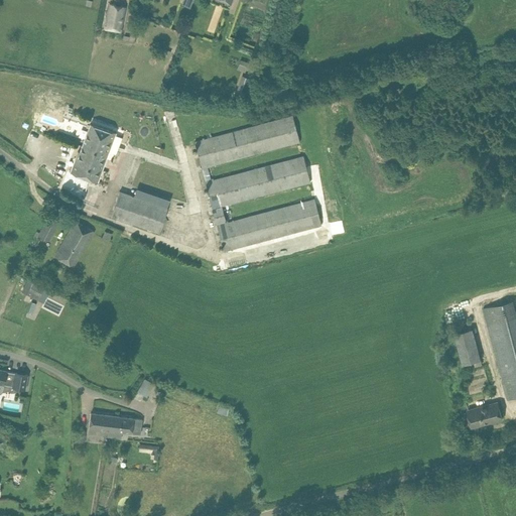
[(182,0),(181,5),(189,8),(192,0),(182,0)]
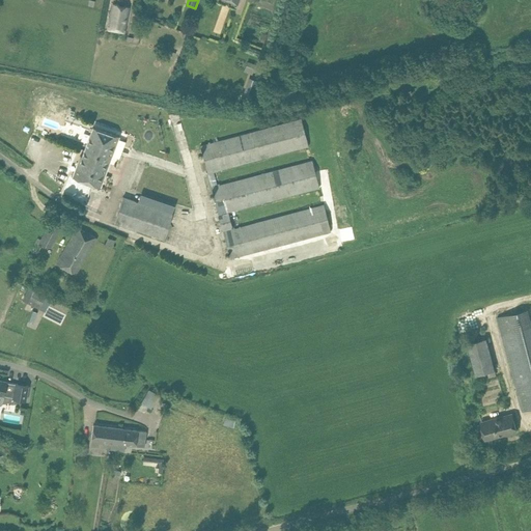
[(113,3),(108,29),(123,32),(129,6),(113,3)]
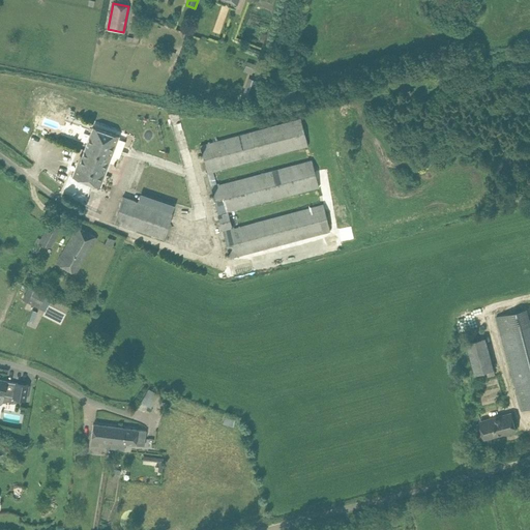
[(301,117),(200,144),(218,213),(217,213),(222,230),(224,230),(232,258),(330,231),(323,203),(232,228),(228,211),(319,187),(312,159),(216,184),(213,171),(308,145),(301,117)]
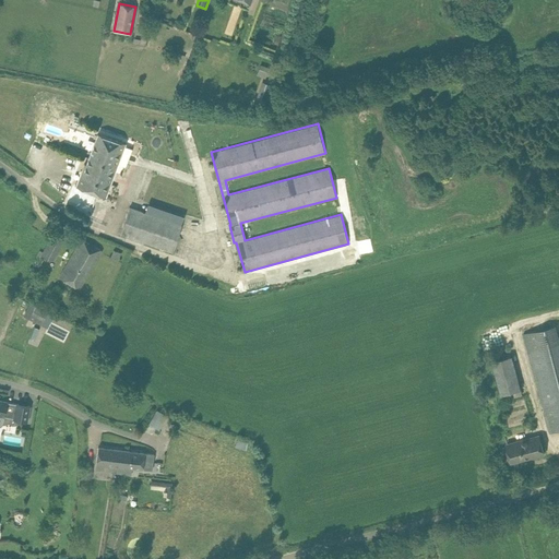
[(82,170),(76,186),(100,194),(106,197),(115,173),(118,164),(125,167),(131,149),(125,146),(126,144),(108,138),(97,134),(84,171),(82,170)]
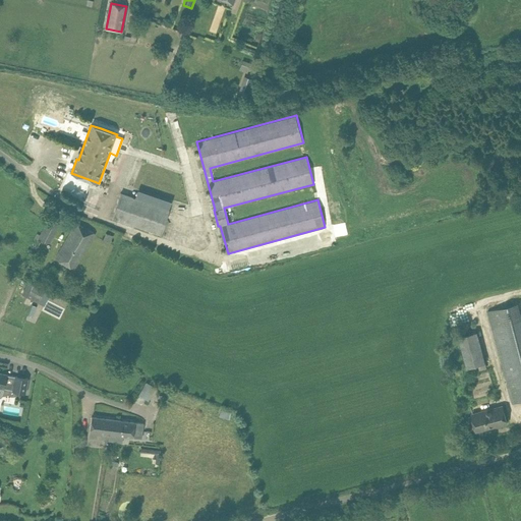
[(161,234),(169,210),(120,193),(112,217),(161,234)]
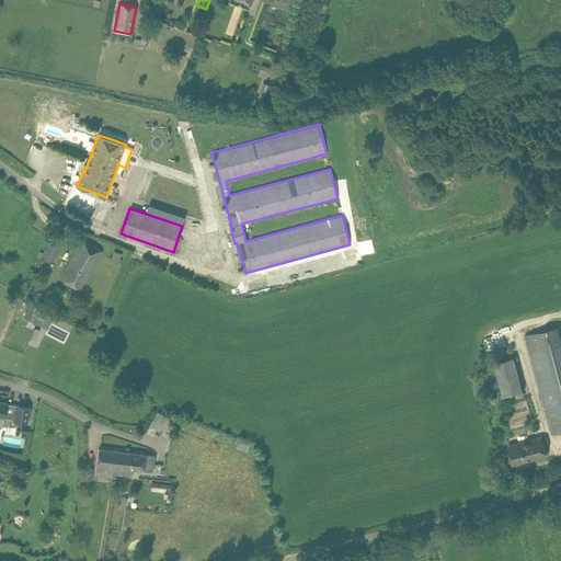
[(42,255),(54,262),(65,239),(53,233),(42,255)]
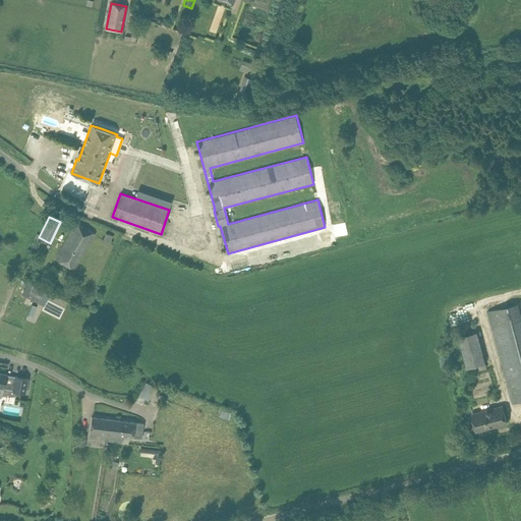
[(75,223),(55,258),(64,264),(74,270),(95,234),(84,228),(75,223)]
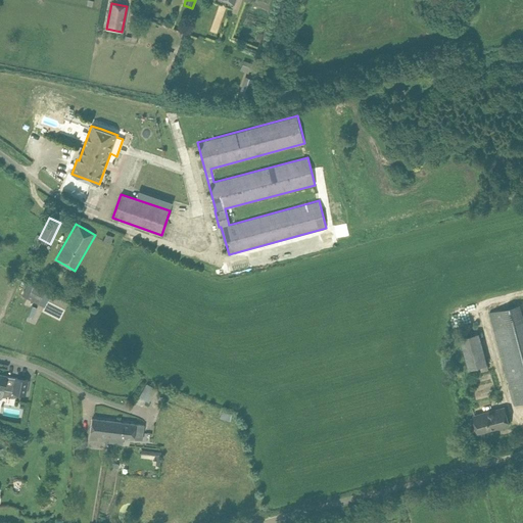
[(42,297),(31,291),(27,297),(39,303),(42,297)]
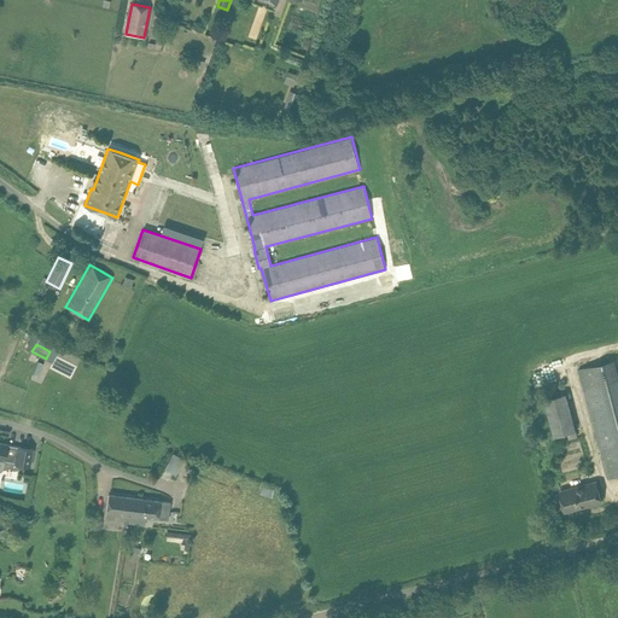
[(617,371),(614,359),(578,368),(608,478),(617,476),(617,371)]
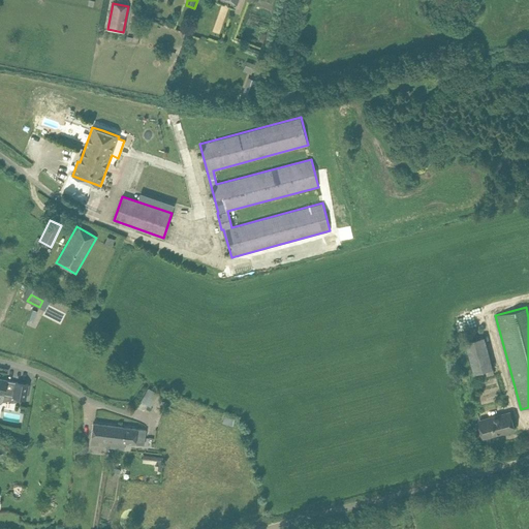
[(464,341),(472,374),(492,369),(484,336),(464,341)]
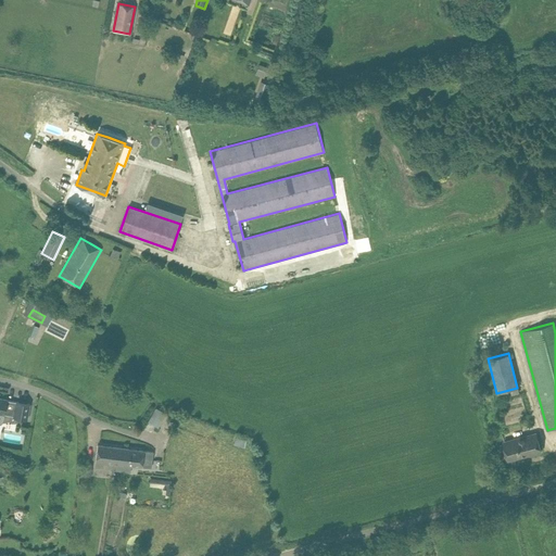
[(16,402),(9,401),(9,400),(0,397),(0,414),(4,415),(4,414),(13,416),(13,417),(26,420),(29,404),(16,401),(16,402)]
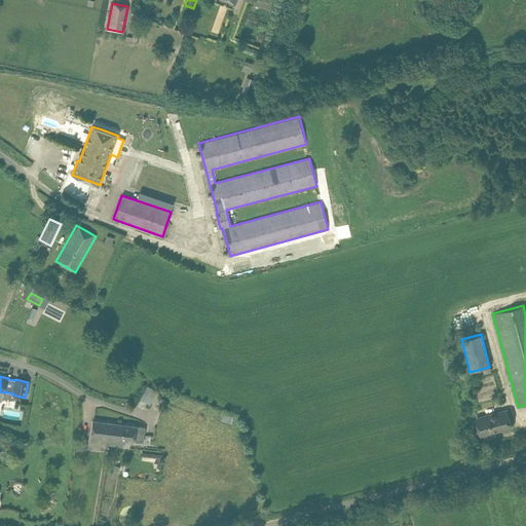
[(157,390),(148,386),(141,399),(149,403),(157,390)]
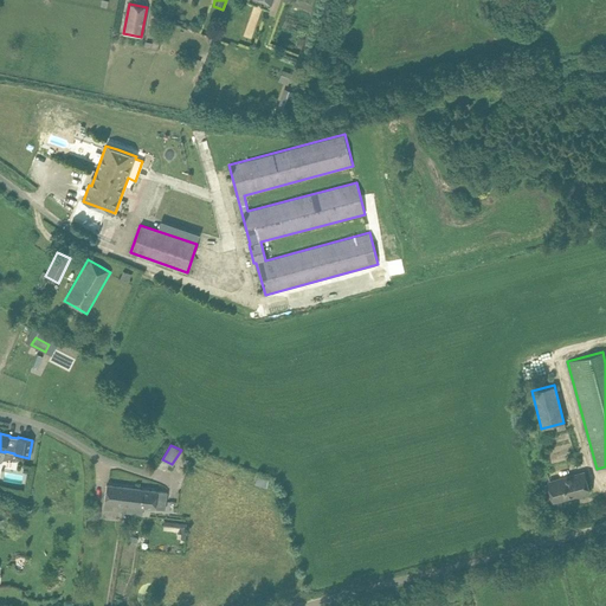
[(585,472),(549,482),(554,501),(590,491),(585,472)]
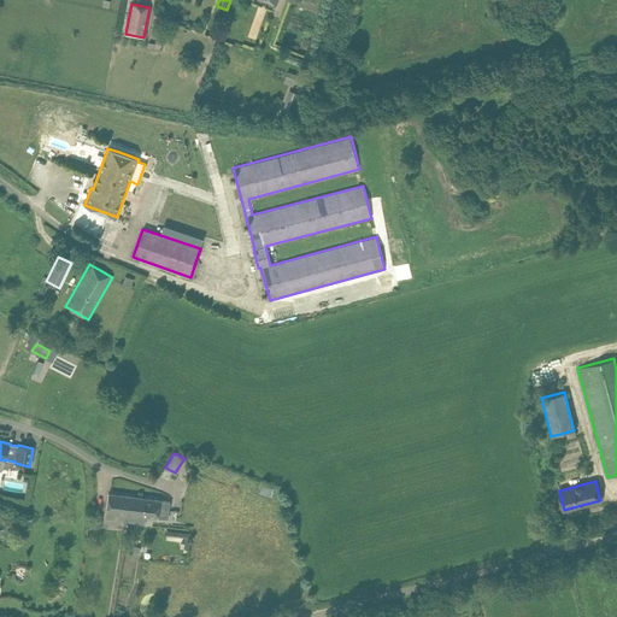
[(124,495),(109,493),(105,521),(123,523),(121,536),(125,538),(128,516),(122,516),(124,495)]
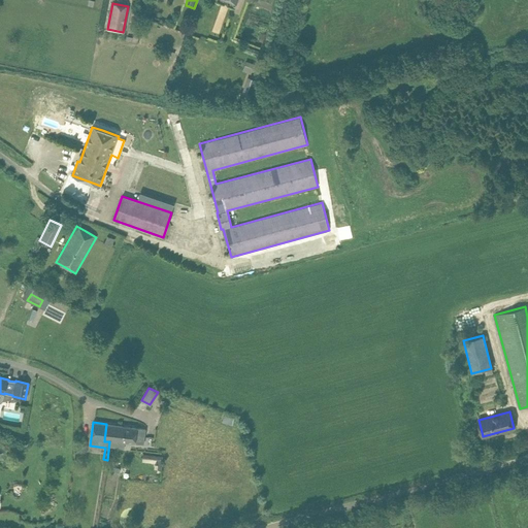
[(145,429),(106,424),(104,441),(109,441),(107,460),(109,460),(110,447),(124,449),(124,443),(142,447),(145,429)]
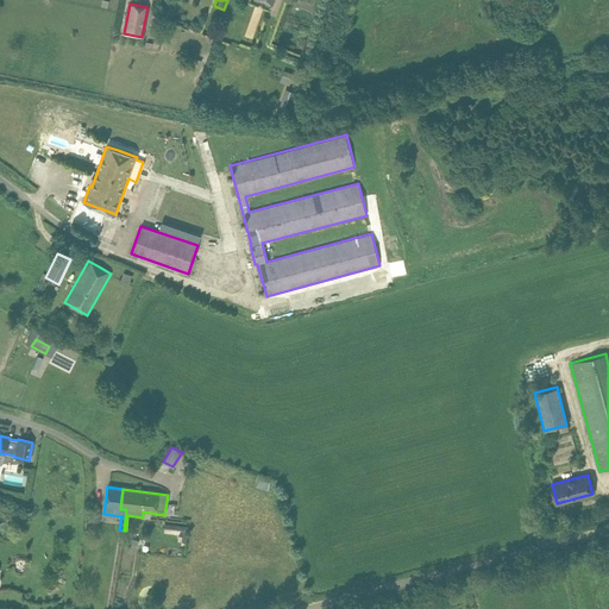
[(90,507),(89,522),(89,526),(99,527),(101,508),(90,507)]
